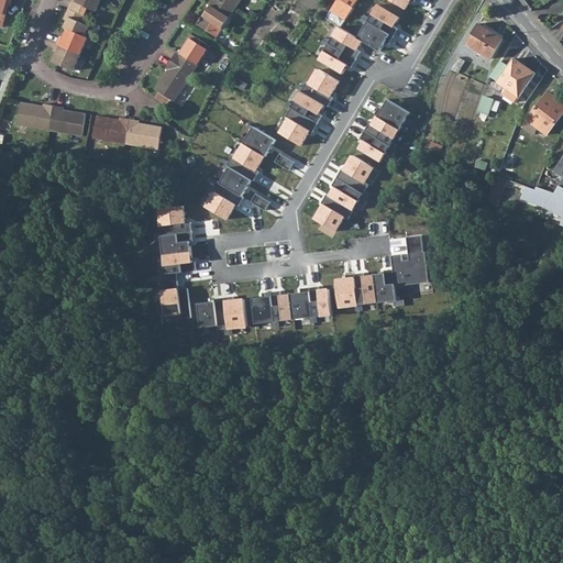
[(0,0),(0,25),(2,26),(6,14),(3,13),(7,3),(11,4),(11,0),(0,0)]
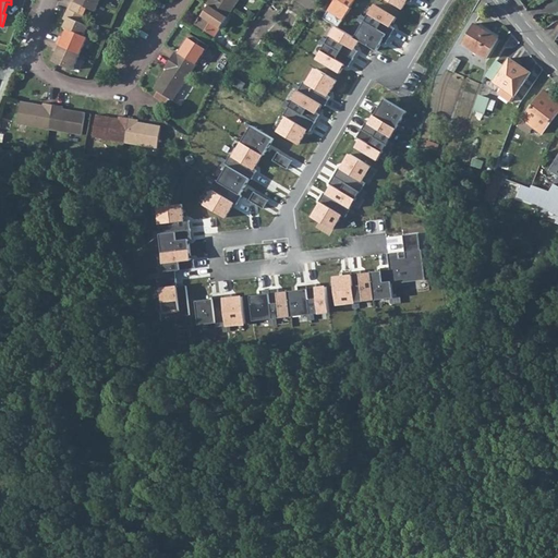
[(72,1),(69,8),(85,15),(88,8),(96,11),(100,1),(97,0),(76,0),(75,2),(72,1)]
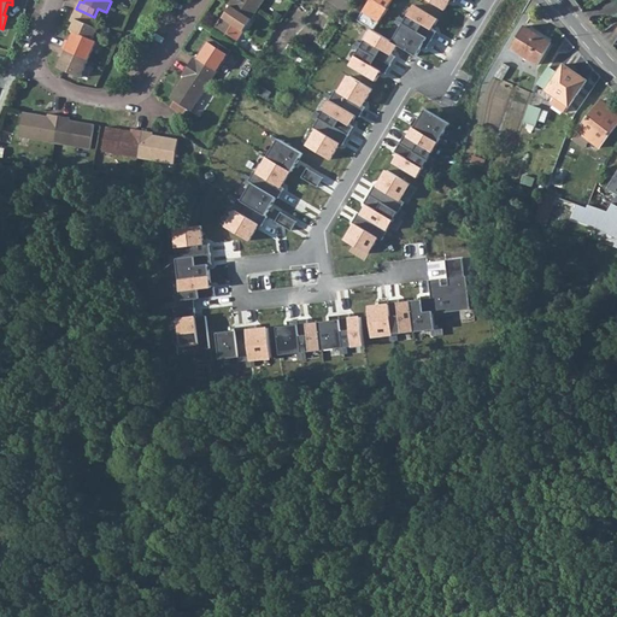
[(217,27),(238,40),(257,10),(241,0),(230,0),(228,5),(230,6),(217,27)]
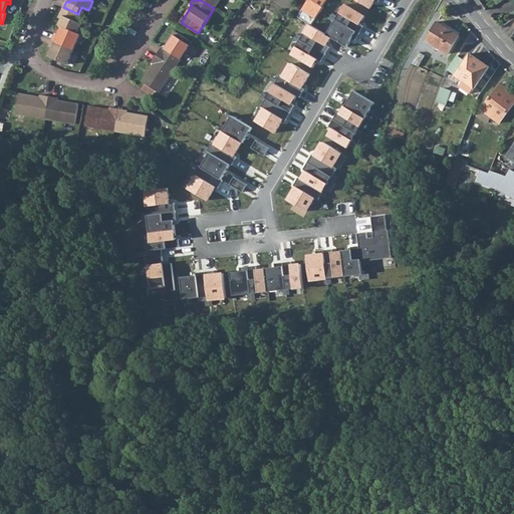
[(201,0),(214,8),(219,0),(201,0)]
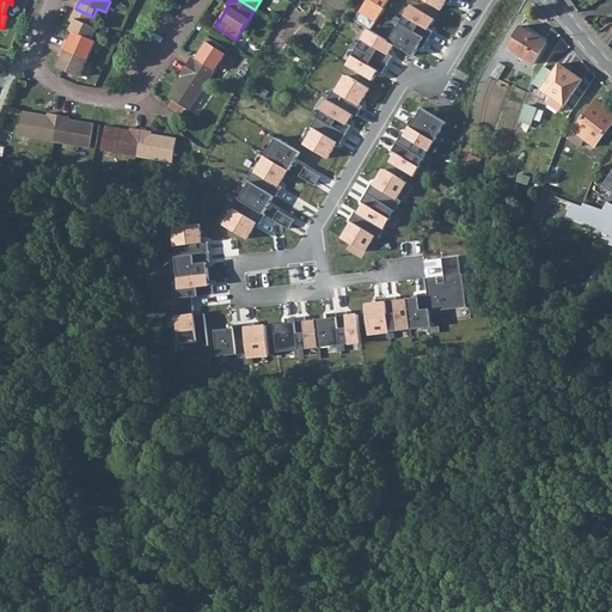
[(366,0),(360,11),(377,22),(385,8),(384,8),(389,0),(366,0)]
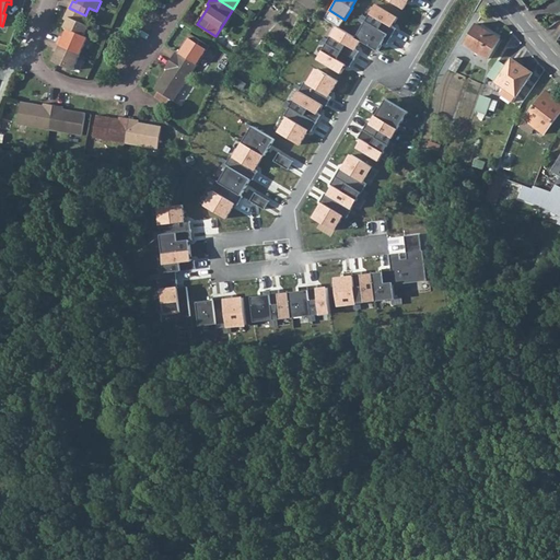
[(403,13),(380,0),(376,0),(358,33),(364,37),(382,48),(403,13)]
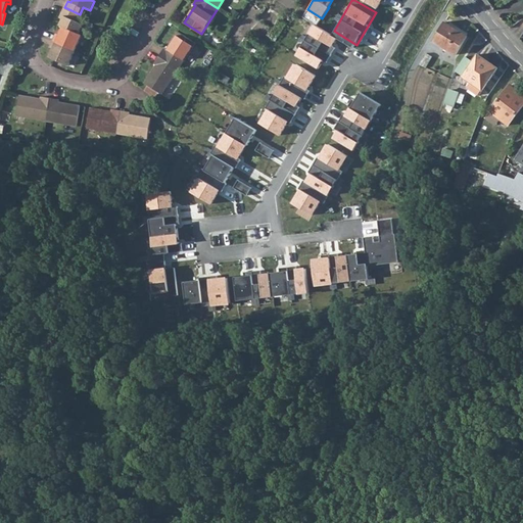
[(243,10),(237,6),(231,15),(237,19),(243,10)]
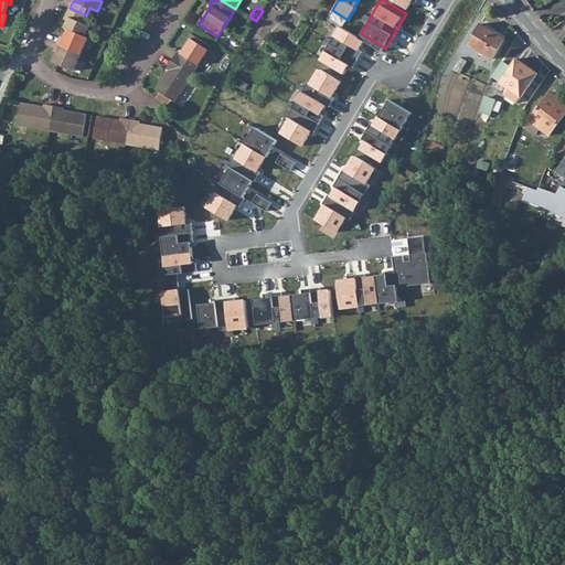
[(65,28),(68,29),(86,36),(91,27),(83,23),(86,16),(70,8),(66,16),(70,18),(65,28)]
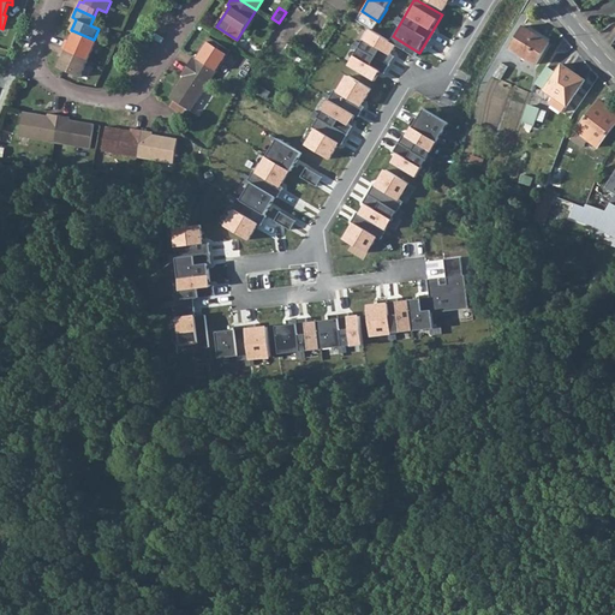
[(393,36),(374,24),(350,64),(377,79),(400,41),(393,36)]
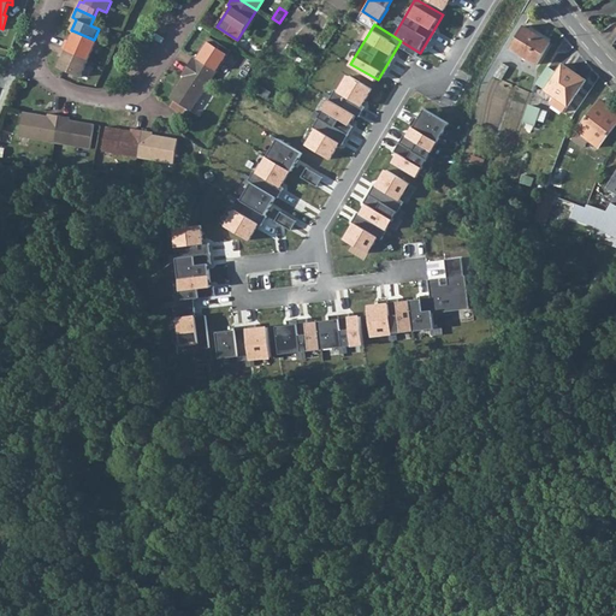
[(537,64),(551,41),(525,25),(510,48),(537,64)]
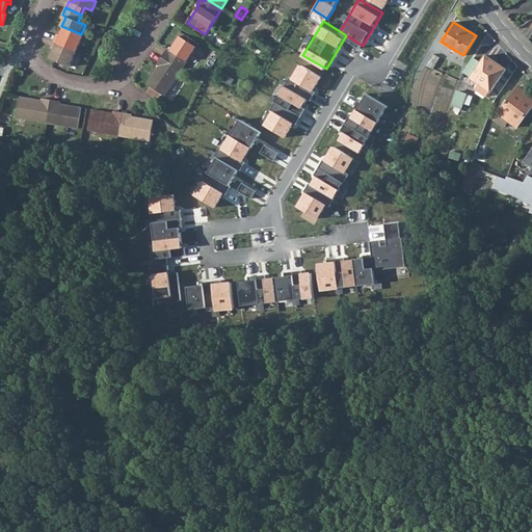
[(54,42),(77,51),(84,35),(81,34),(64,27),(61,35),(58,34),(54,42)]
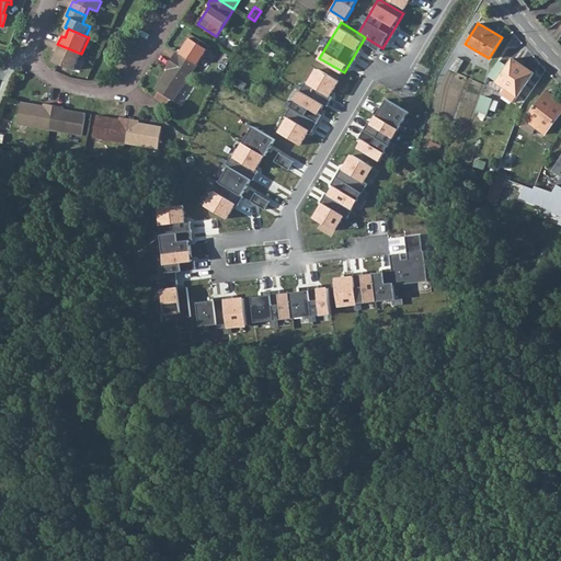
[(176,52),(171,59),(192,73),(210,46),(192,34),(179,53),(176,52)]
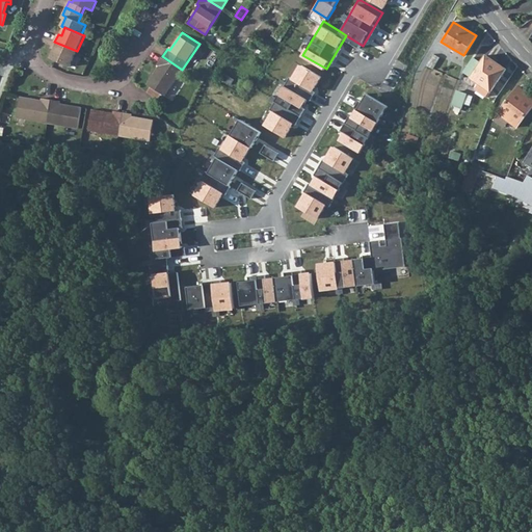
[(55,50),(51,58),(70,67),(77,51),(54,42),(51,48),(55,50)]
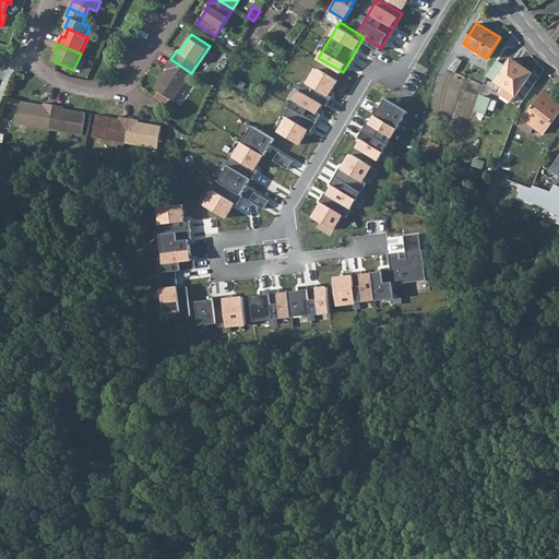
[(365,46),(355,62),(372,72),(382,56),(365,46)]
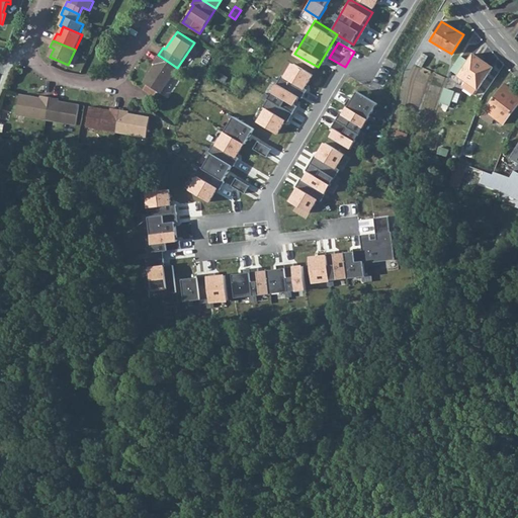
[(422,67),(428,56),(423,53),(416,64),(422,67)]
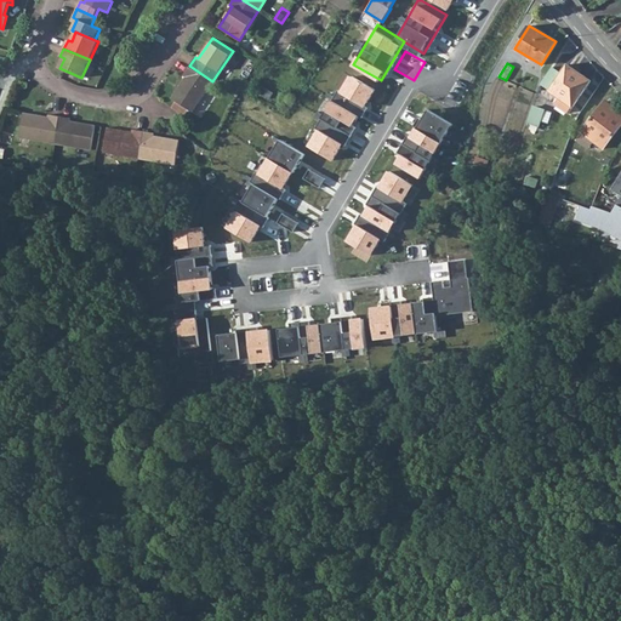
[(574,107),(592,80),(568,64),(550,91),(560,98),(574,107)]
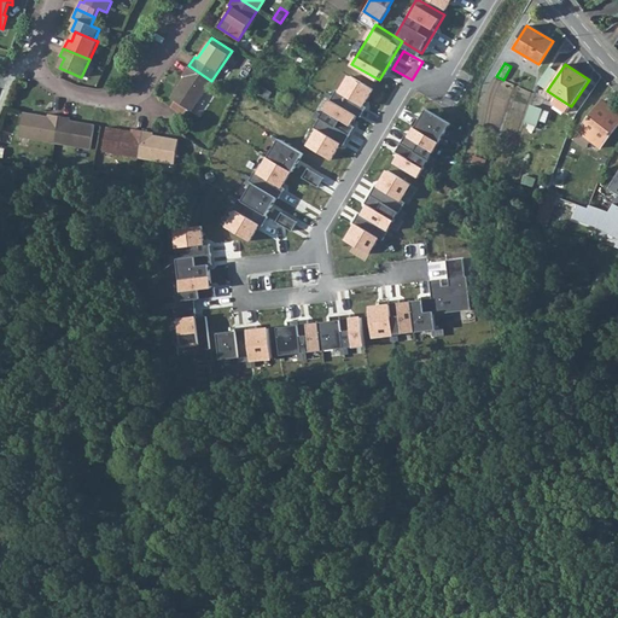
[(188,65),(182,75),(185,76),(170,98),(175,100),(187,109),(191,111),(211,81),(188,65)]
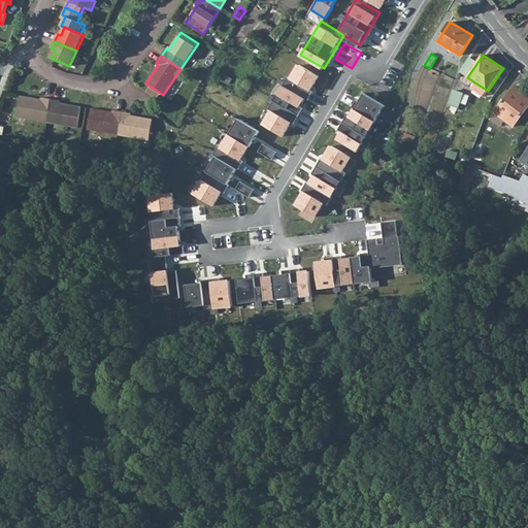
[(467,75),(479,61),(472,57),(461,71),(467,75)]
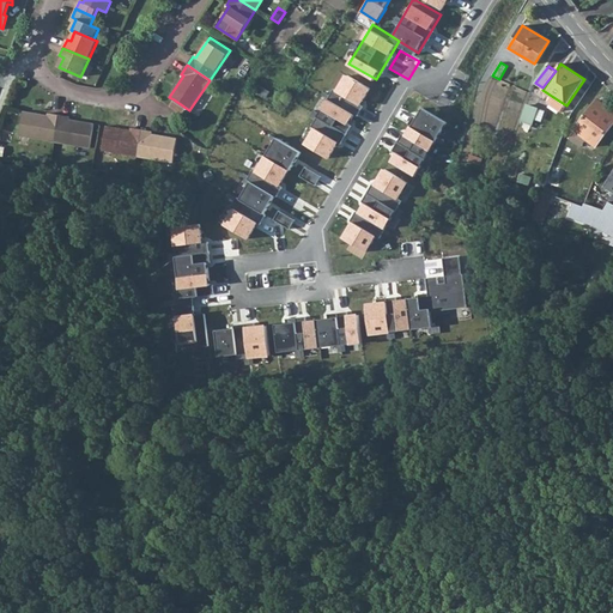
[(307,145),(328,159),(338,143),(341,145),(351,127),(349,125),(354,115),(357,116),(363,107),(360,105),(370,90),(347,76),(338,92),(334,90),(311,127),(315,129),(307,145)]
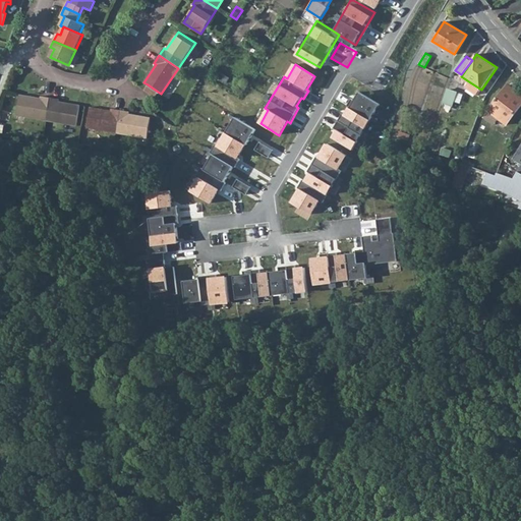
[(220,71),(216,77),(226,83),(230,77),(220,71)]
